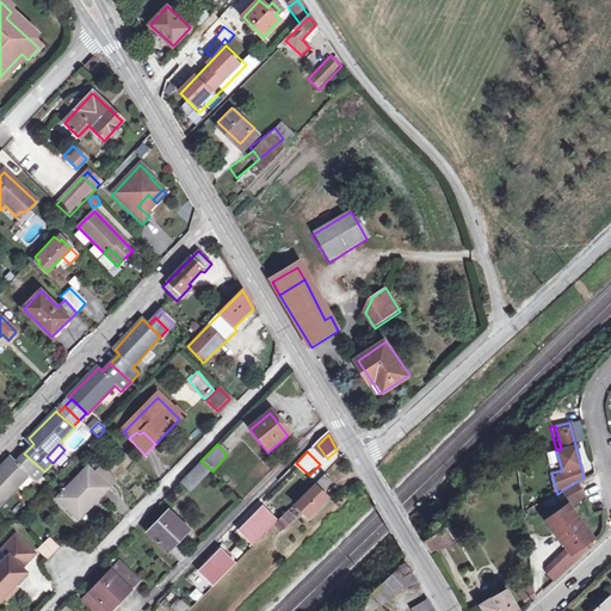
[(44,471),(24,454),(17,462),(11,457),(0,468),(0,501),(1,504),(29,475),(36,481),(44,471)]
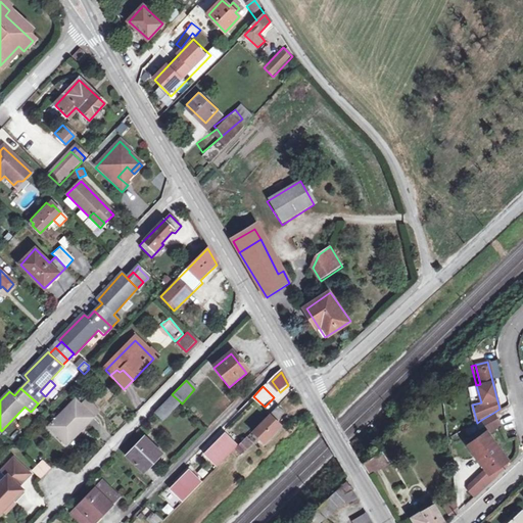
[(179,400),(172,394),(155,412),(162,419),(179,400)]
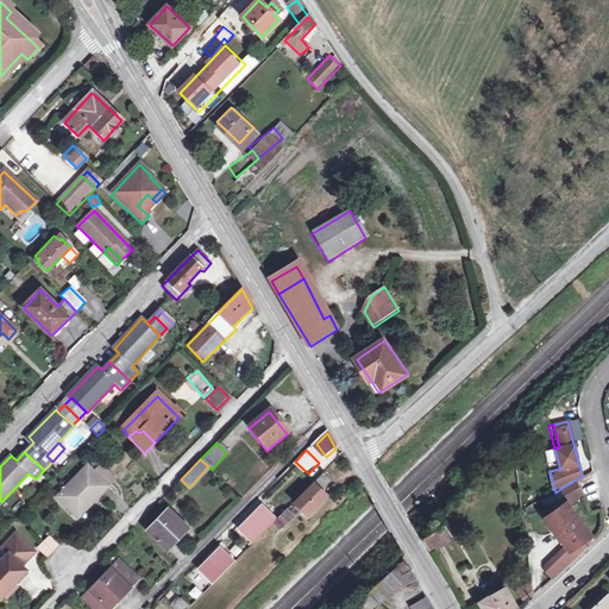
[(293,503),(307,518),(328,495),(322,489),(331,479),(324,472),(293,503)]
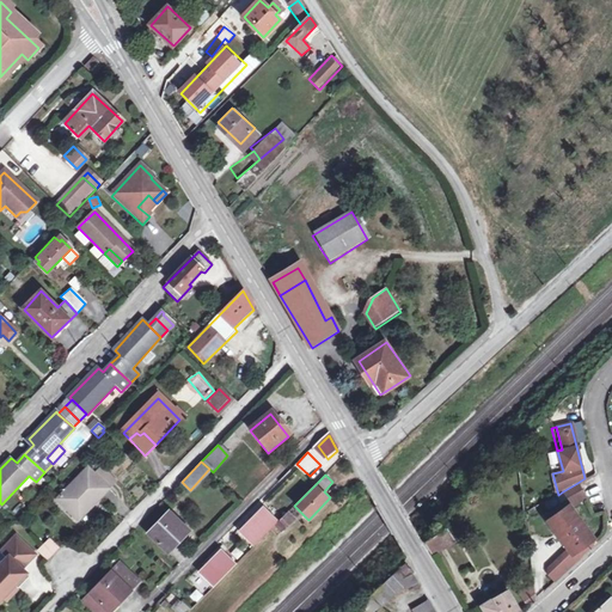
[(99,499),(79,479),(48,510),(68,531),(99,499)]
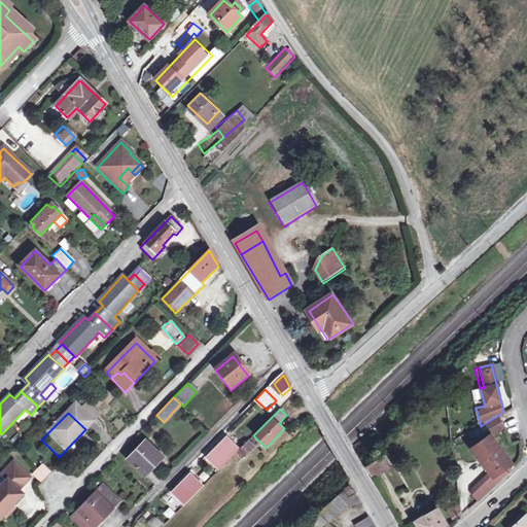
[(469,445),(491,472),(483,480),(491,489),(511,470),(513,468),(510,466),(513,463),(492,435),(504,428),(497,416),(485,423),(491,434),(489,435),(477,443),(475,441),(469,445)]
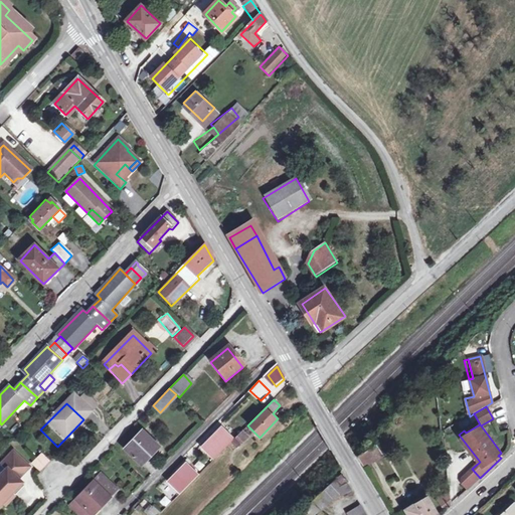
[(476,422),(464,431),(466,433),(478,425),(476,422)]
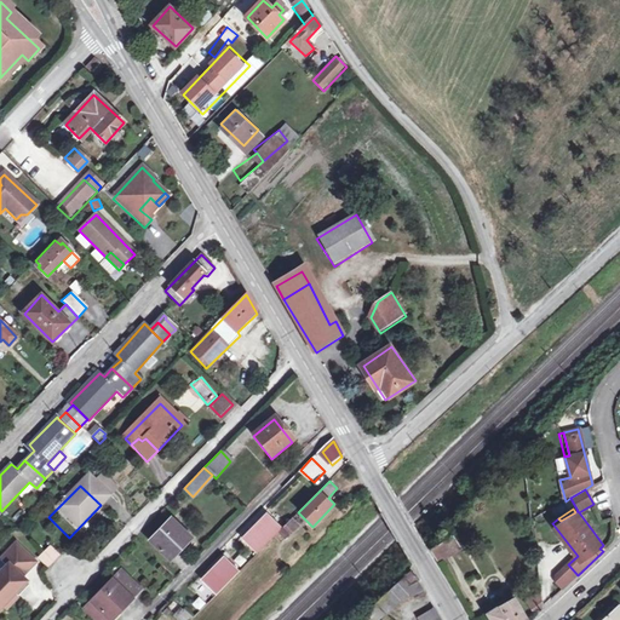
[(258,555),(281,530),(268,518),(246,541),(258,555)]
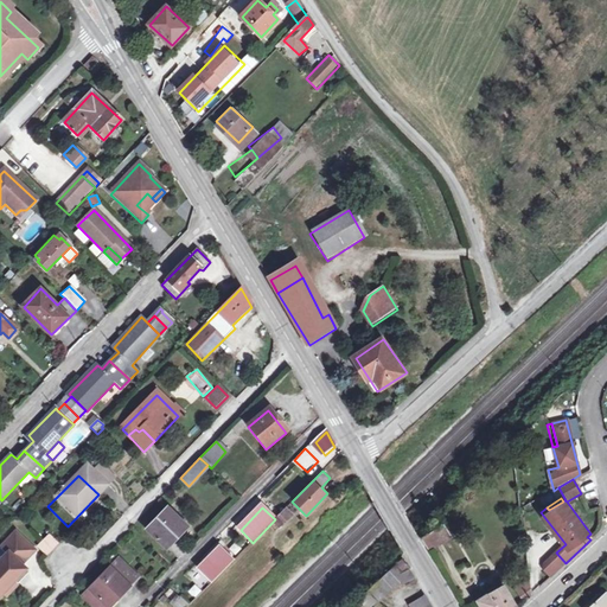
[(147,530),(166,548),(187,525),(167,509),(147,530)]
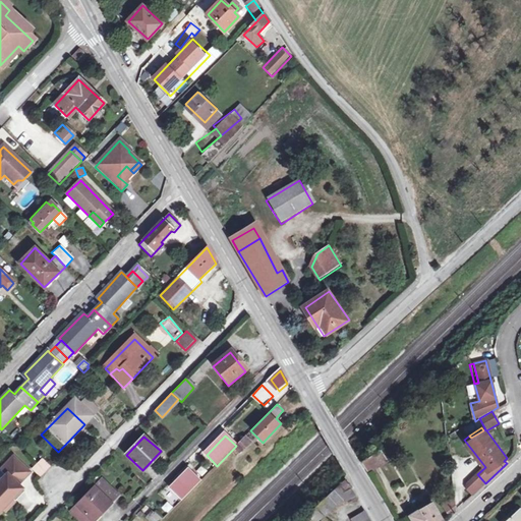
[(242,440),(236,446),(241,451),(248,445),(242,440)]
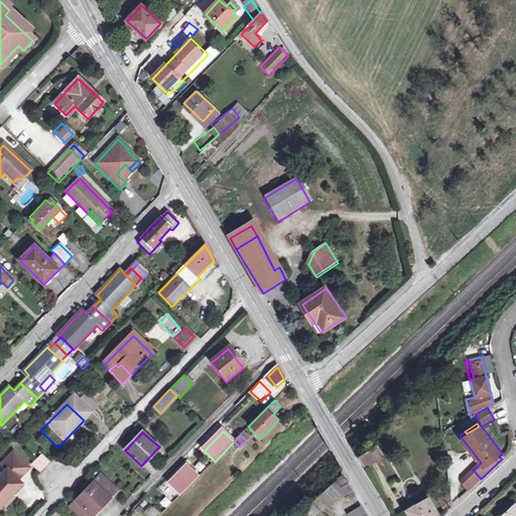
[(373,449),(360,459),(363,465),(377,456),(373,449)]
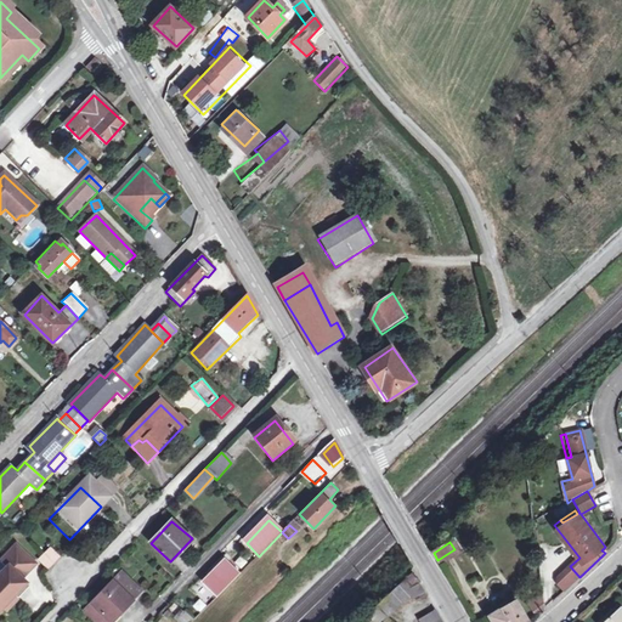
[(0,614),(26,587),(20,582),(33,567),(13,549),(0,564),(0,565),(6,571),(0,577),(0,614)]
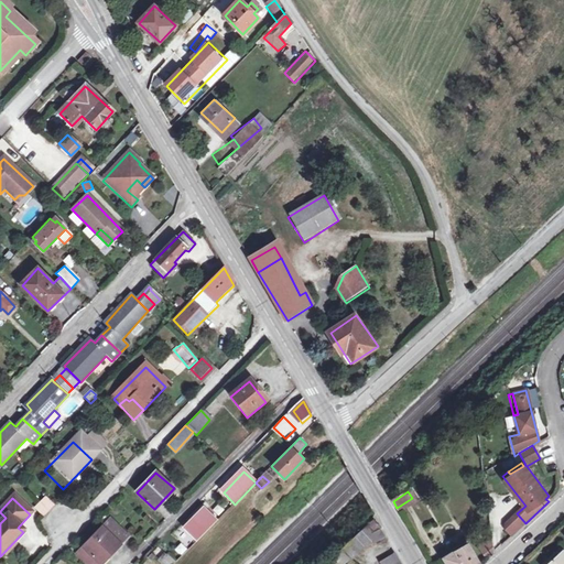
[(42,498),(36,503),(46,513),(52,508),(42,498)]
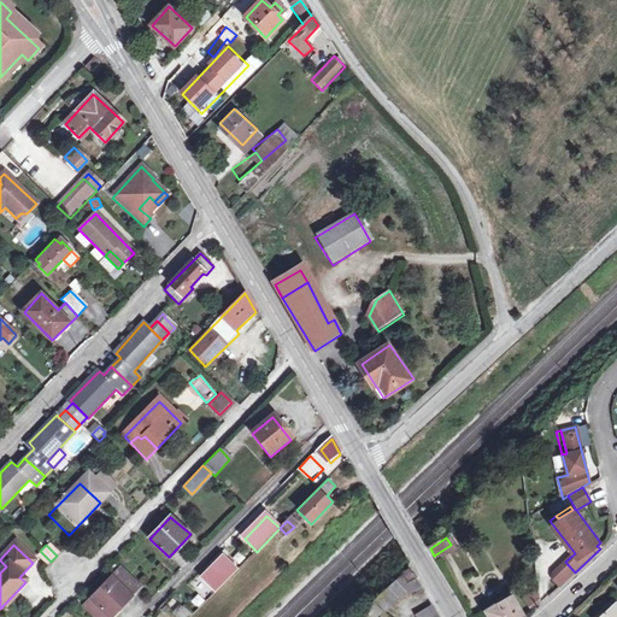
[(51,562),(40,551),(34,557),(46,568),(51,562)]
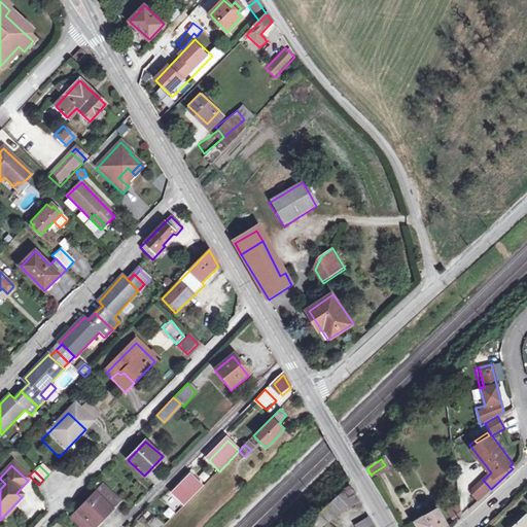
[(202,488),(190,477),(173,494),(184,506),(202,488)]
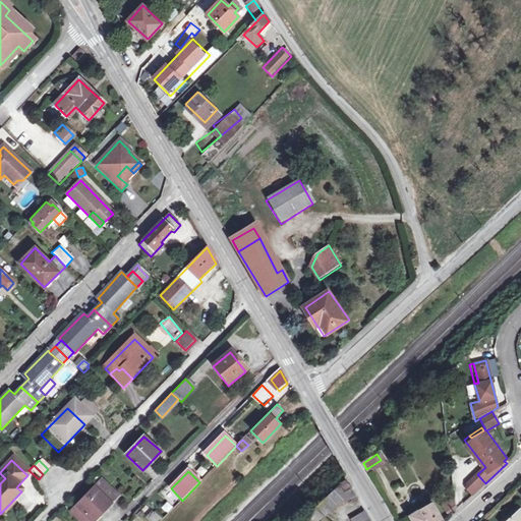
[(485,483),(477,474),(467,483),(475,491),(485,483)]
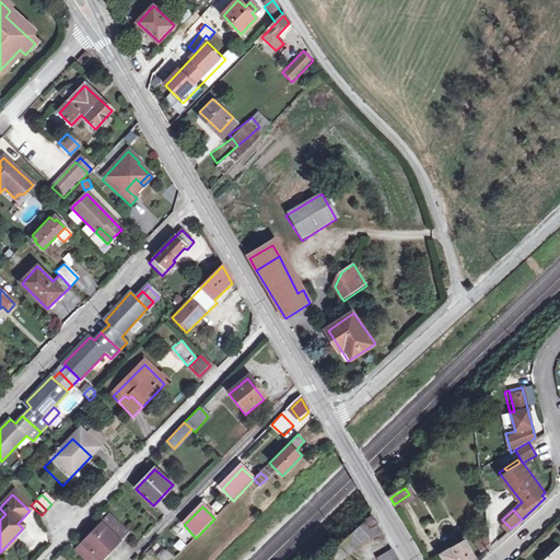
[(100,559),(128,531),(112,515),(77,551),(85,559),(100,559)]
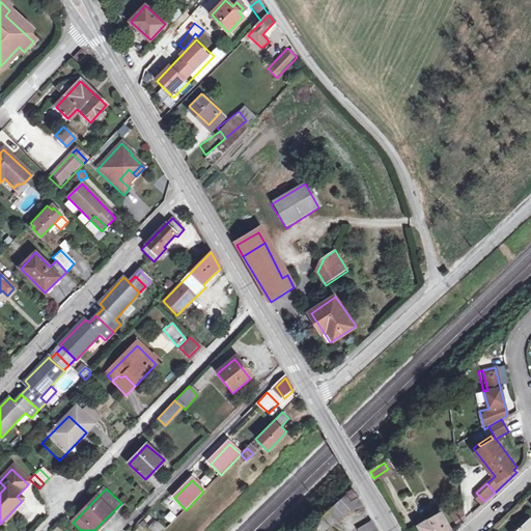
[(351,500),(357,496),(352,488),(346,495),(351,500)]
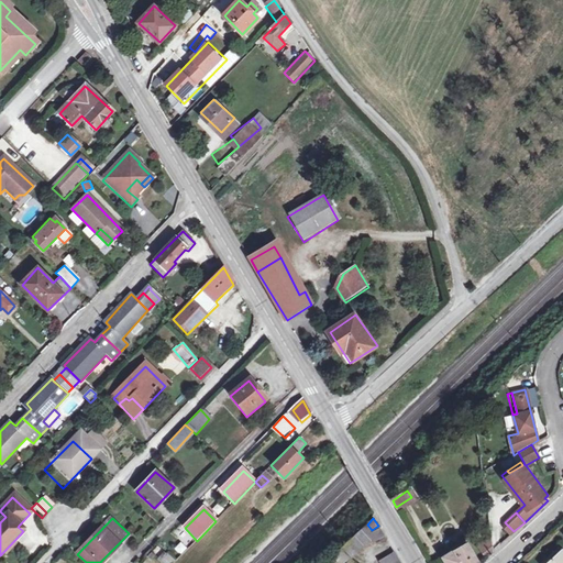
[(372,530),(367,525),(353,537),(342,547),(352,556),(370,539),(371,541),(383,533),(378,526),(372,530)]
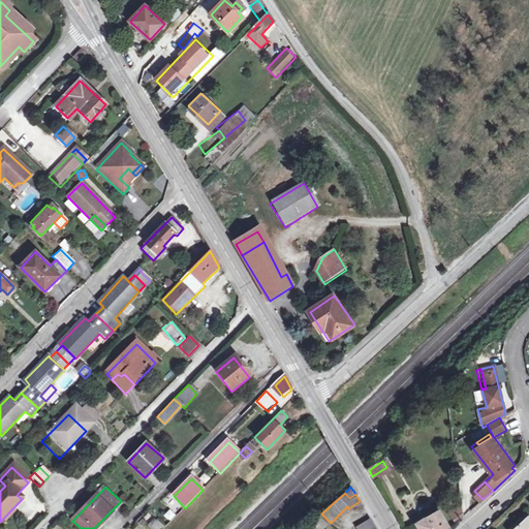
[(464,516),(463,505),(452,516),(458,522),(464,516)]
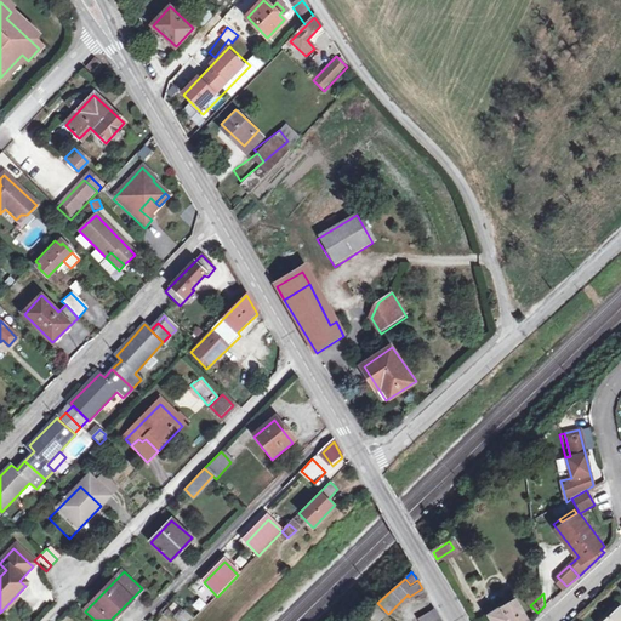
[(514,599),(489,614),(493,620),(528,620),(529,620),(514,599)]
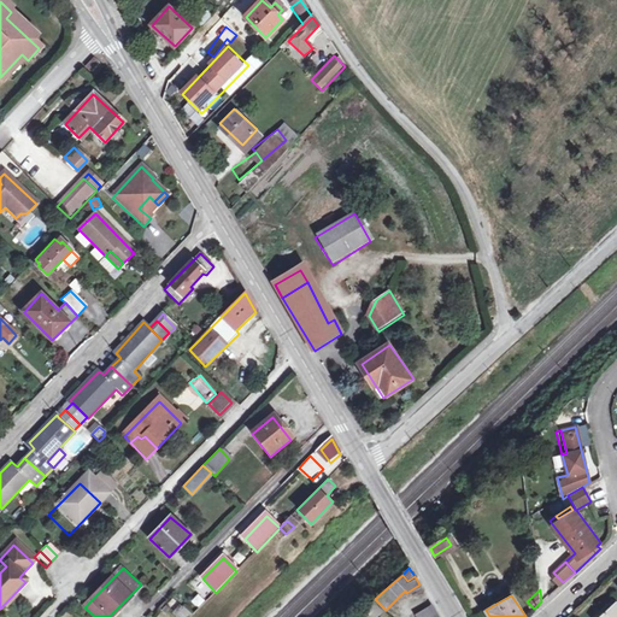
[(375,599),(364,610),(370,616),(376,616),(385,610),(375,599)]
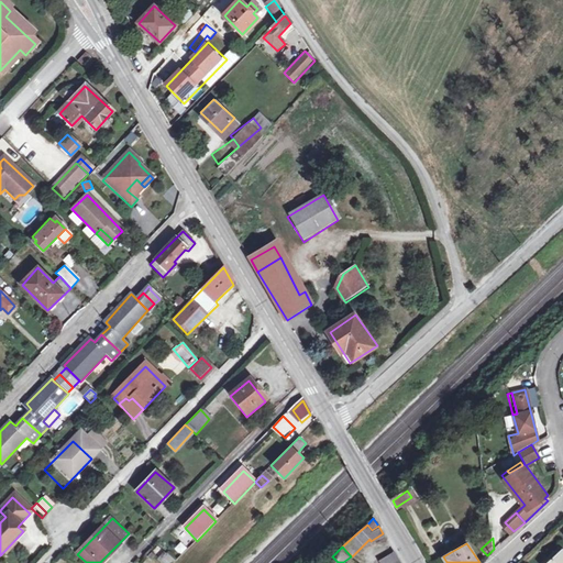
[(562,562),(562,549),(545,562),(562,562)]
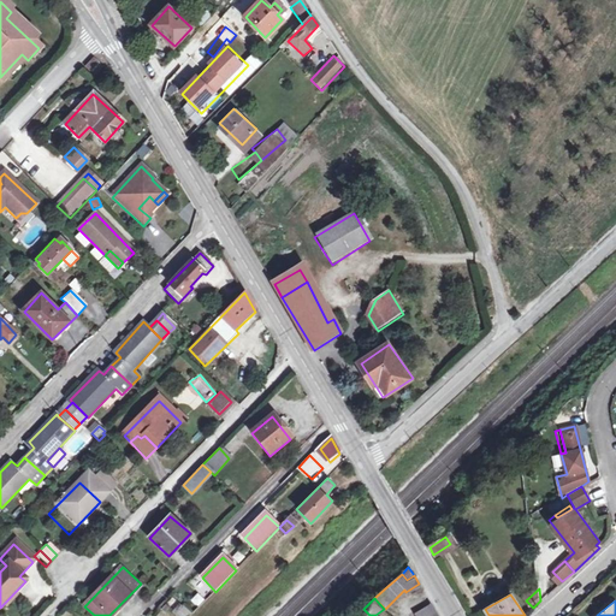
[(414,615),(437,615),(430,603),(413,612),(414,615)]
